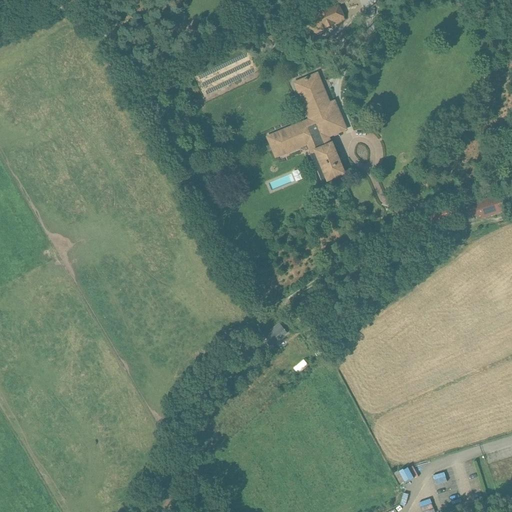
[(338,5),(308,17),(315,33),(344,21),(338,5)]
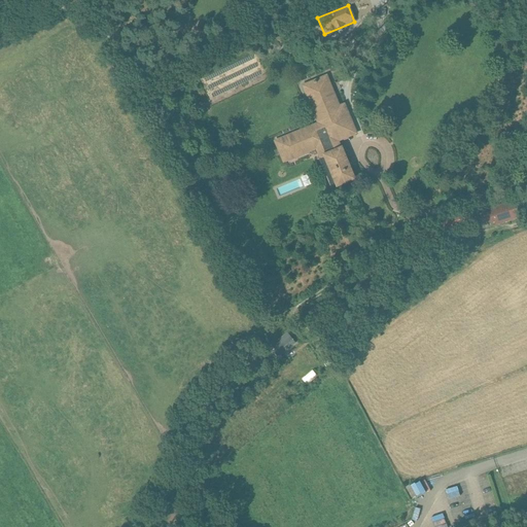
[(317,123),(274,141),(283,164),(316,150),(320,159),(324,157),(337,188),(357,180),(343,146),(342,146),(340,142),(358,134),(345,103),(340,105),(327,74),(302,85),(317,123)]
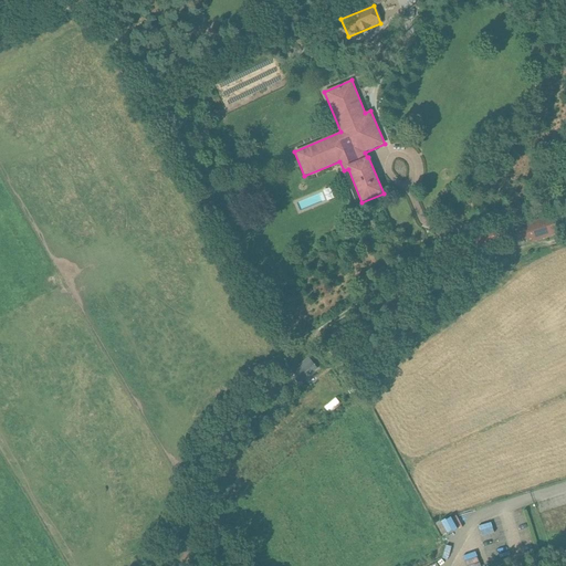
[(530,228),(521,230),(523,240),(533,238),(534,241),(557,233),(552,216),(528,223),(530,228)]
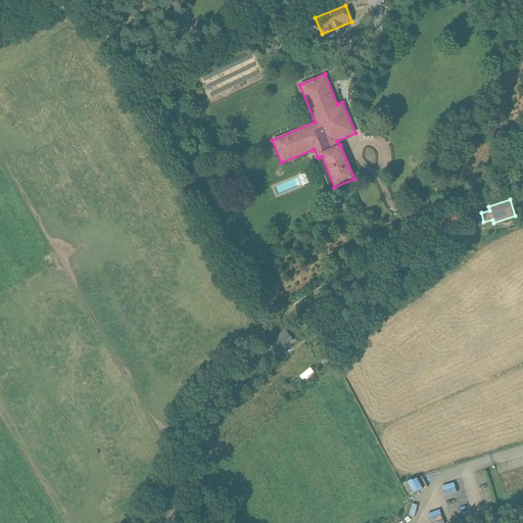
[(361,216),(349,221),(351,226),(364,221),(361,216)]
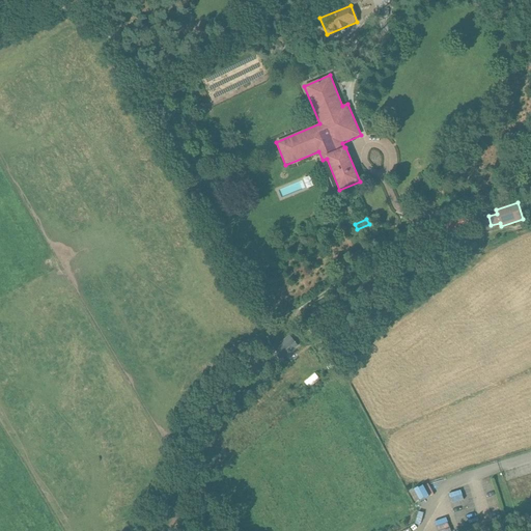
[(473,239),(458,249),(464,255),(477,246),(473,239)]
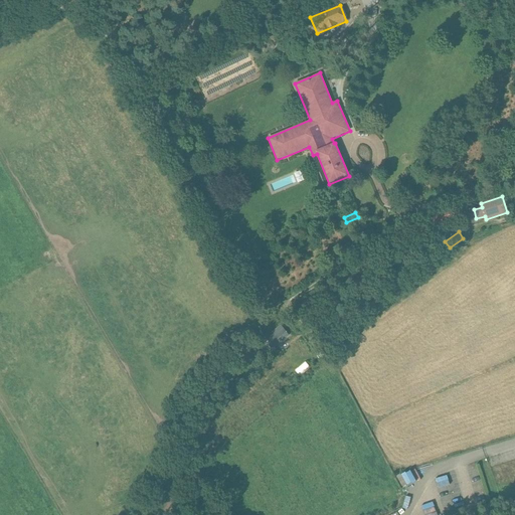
[(260,326),(268,335),(280,325),(272,317),(260,326)]
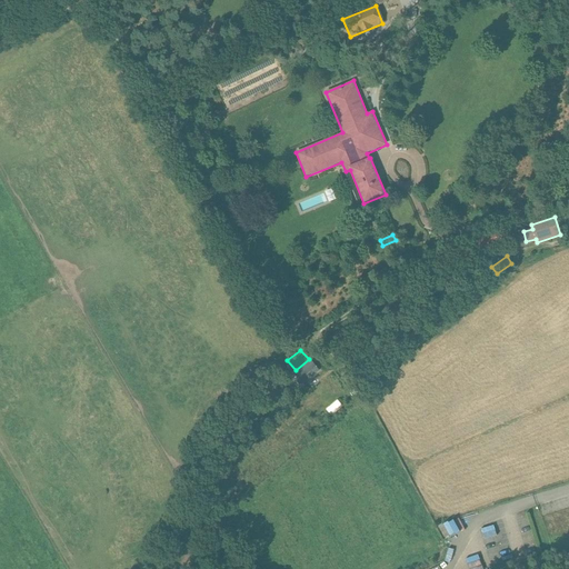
[(310,360),(295,372),(301,381),(302,383),(318,371),(317,369),(310,360)]
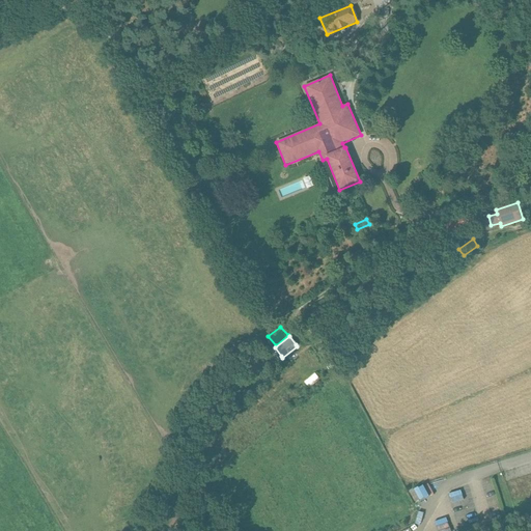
[(313,385),(309,379),(304,383),(309,388),(313,385)]
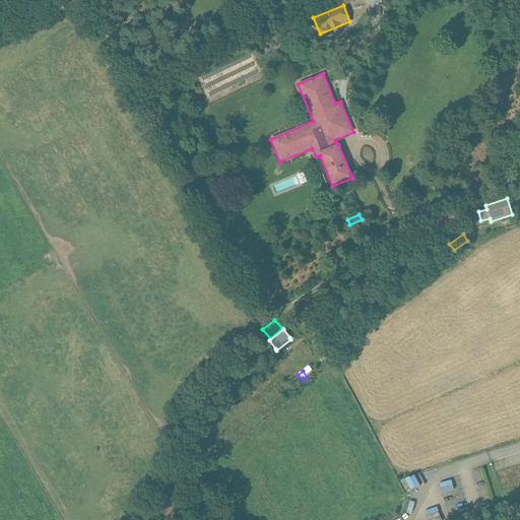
[(174,471),(169,476),(174,481),(179,476),(174,471)]
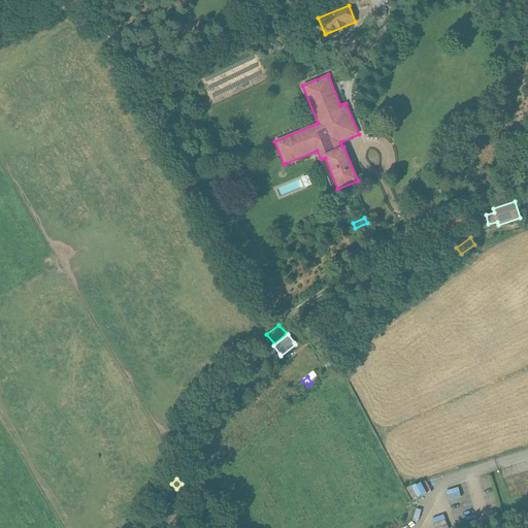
[(410,486),(414,494),(425,491),(423,483),(410,486)]
